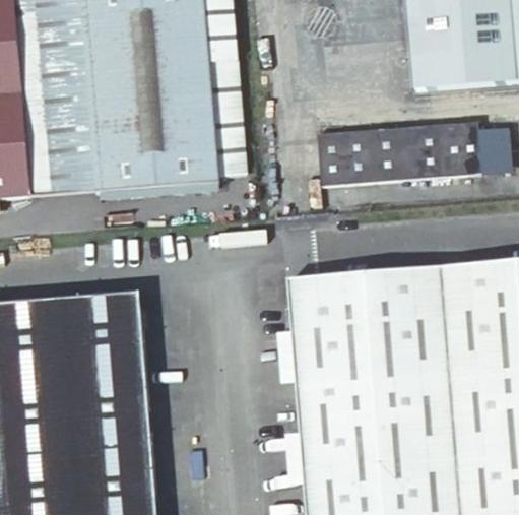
[(0,193),(33,191),(14,0),(0,0),(0,193)]
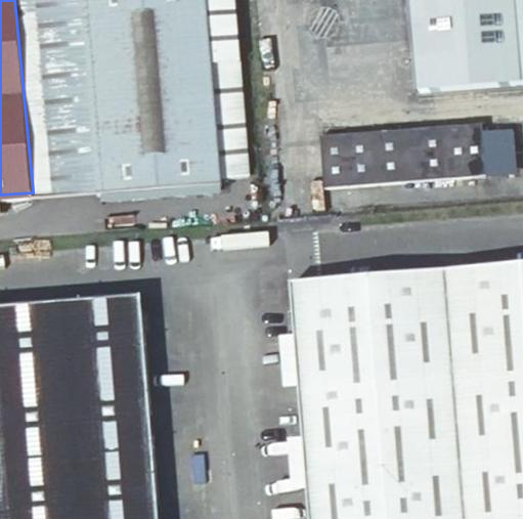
[(95,186),(77,0),(14,0),(33,192),(95,186)]
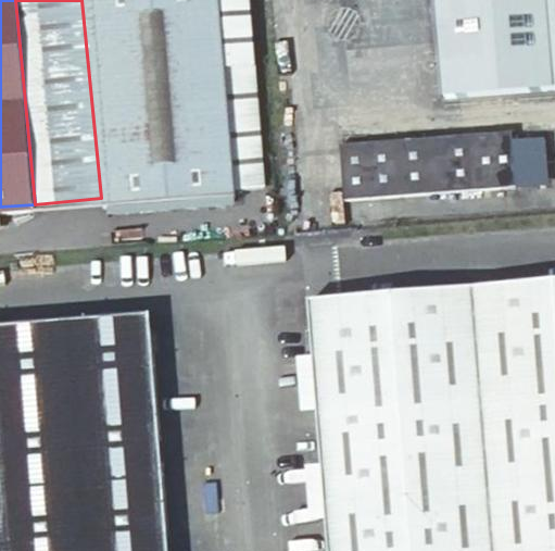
[(82,0),(101,198),(234,186),(215,0),(82,0)]
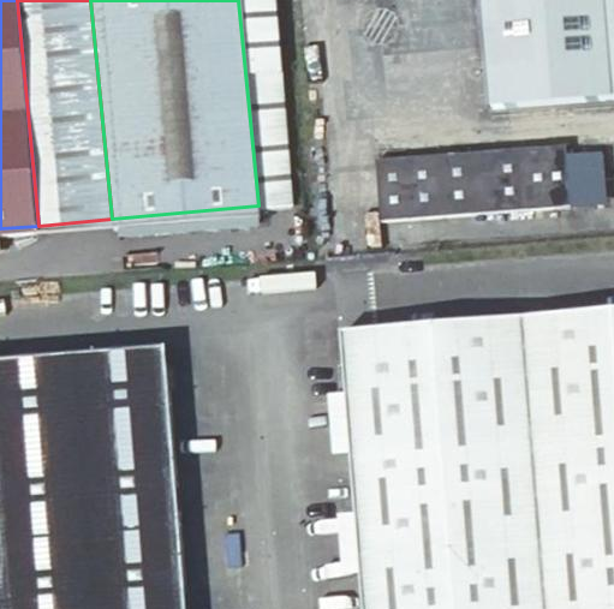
[(483,0),(494,123),(613,109),(613,0),(483,0)]
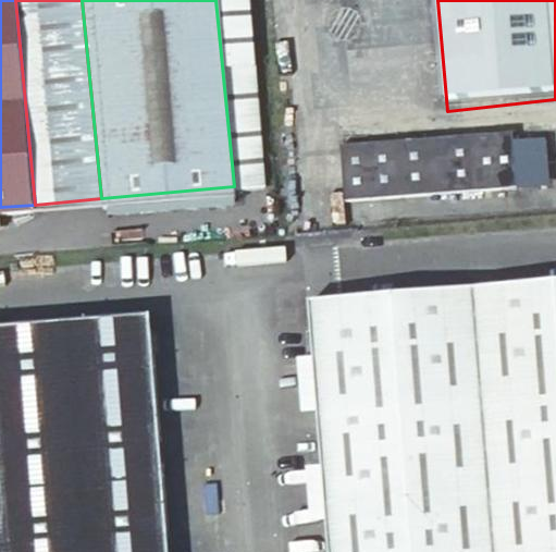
[(340,142),(344,198),(516,184),(513,135),(511,129),(340,142)]
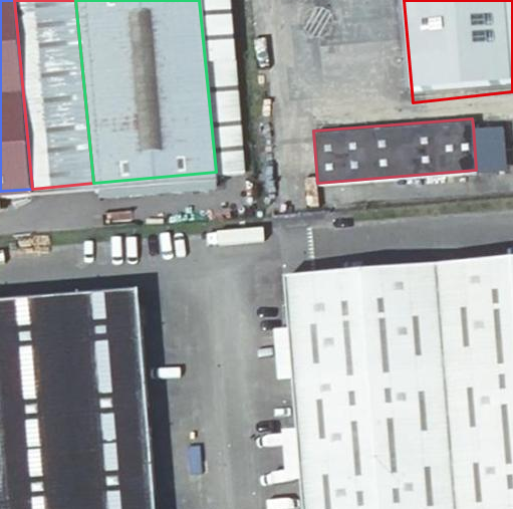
[(473,124),(476,170),(492,169),(488,123),(473,124)]
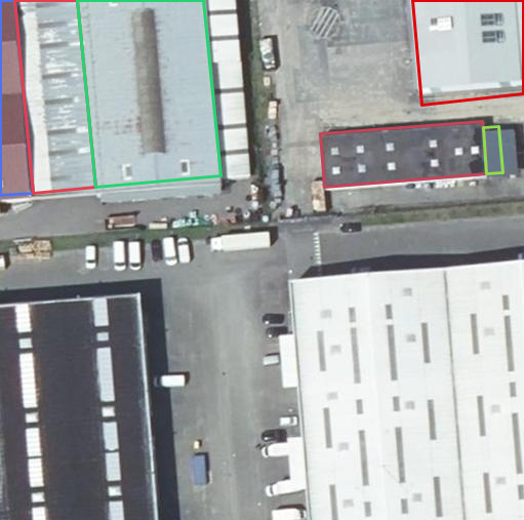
[(523,519),(523,261),(290,280),(309,519),(523,519)]
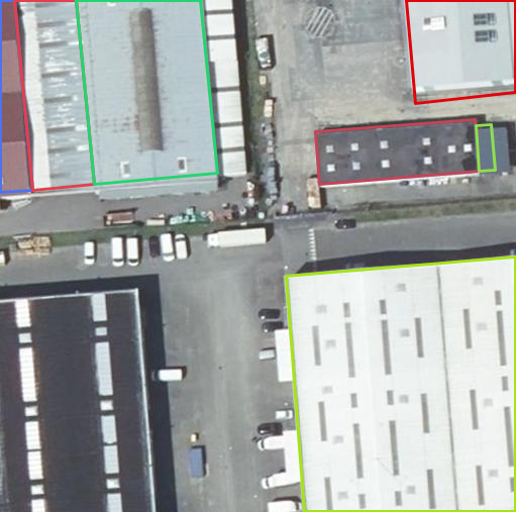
[(0,511),(156,511),(137,289),(0,299),(0,511)]
